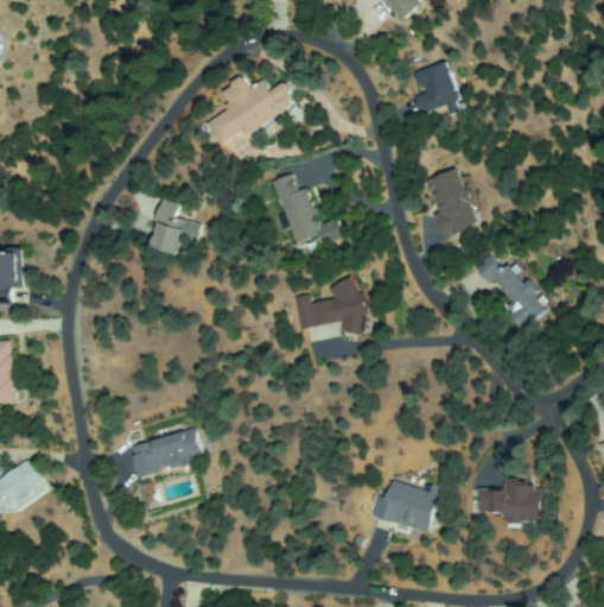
[(425,0),(400,18),(387,0),(425,0)]
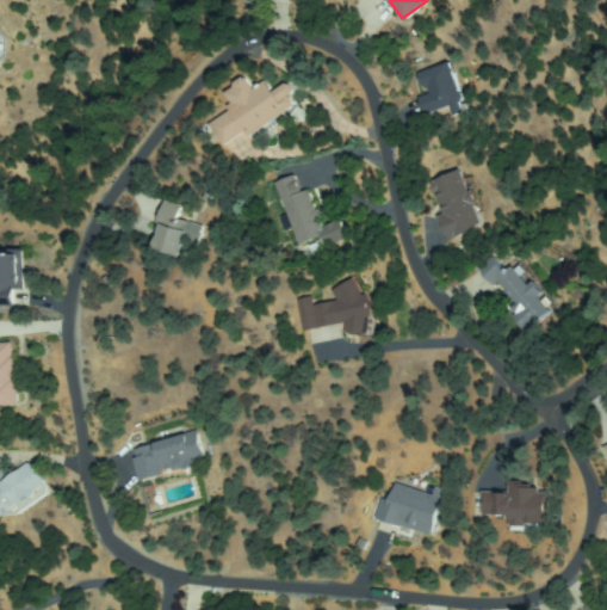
[(415,97),(425,93),(417,73),(446,62),(465,109),(452,114),(447,103),(422,114),(415,97)]
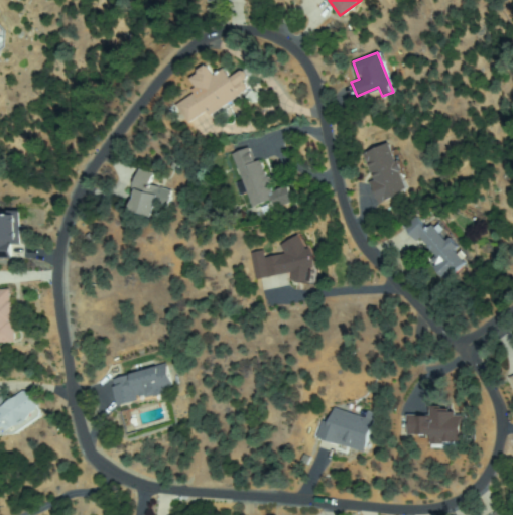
[(189,75),(207,67),(211,75),(223,70),(227,78),(238,72),(247,92),(185,121),(176,102),(197,92),(189,75)]
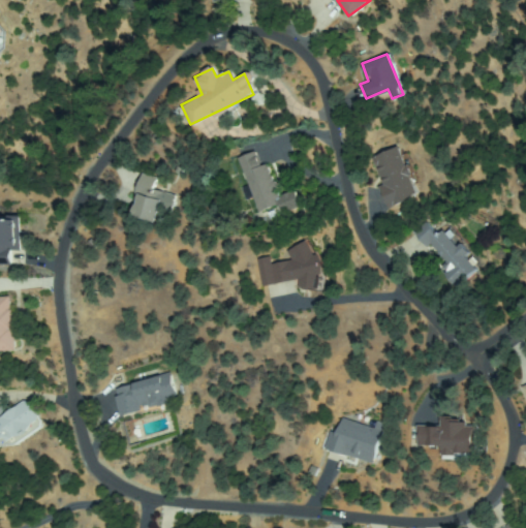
[(406,155),(416,196),(387,205),(373,156),(398,149),(400,157),(406,155)]
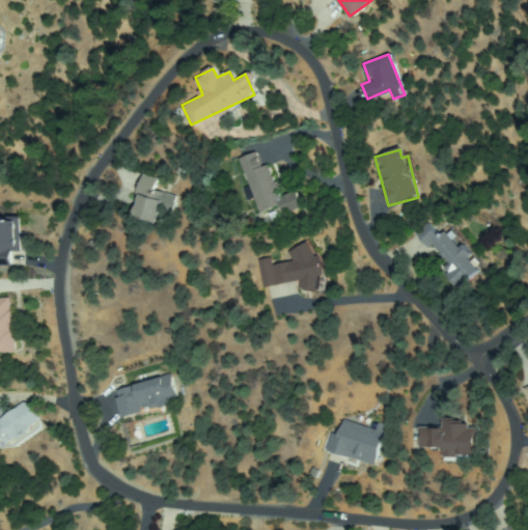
[(259,169),(265,167),(279,202),(258,211),(238,159),(253,152),(259,169)]
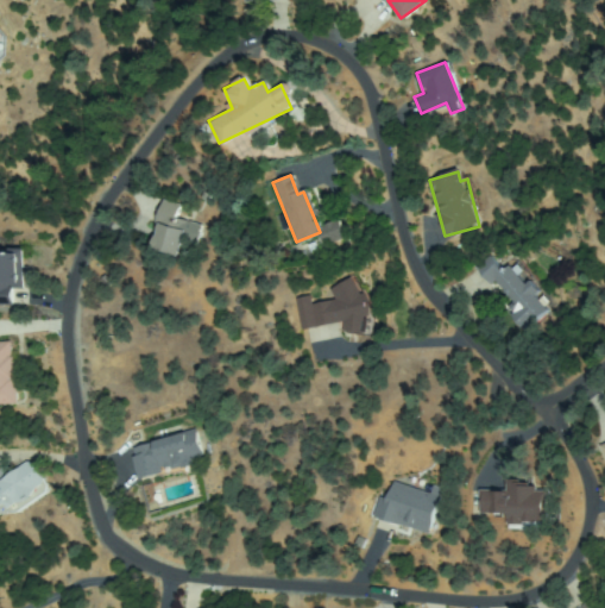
[(193,244),(180,239),(175,257),(147,250),(162,201),(177,205),(172,219),(199,226),(193,244)]
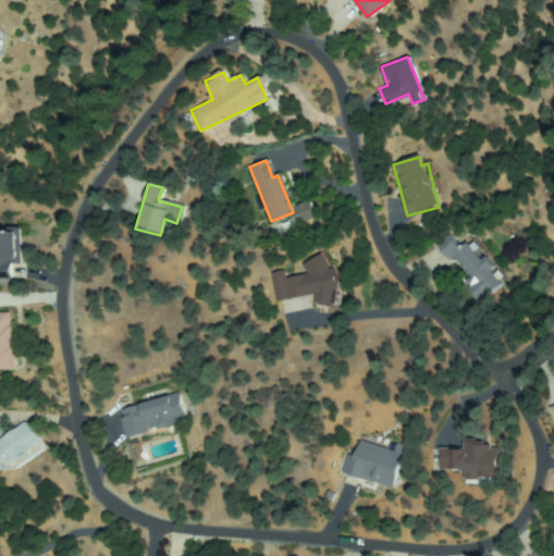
[(293,204),(308,197),(317,214),(300,221),(293,204)]
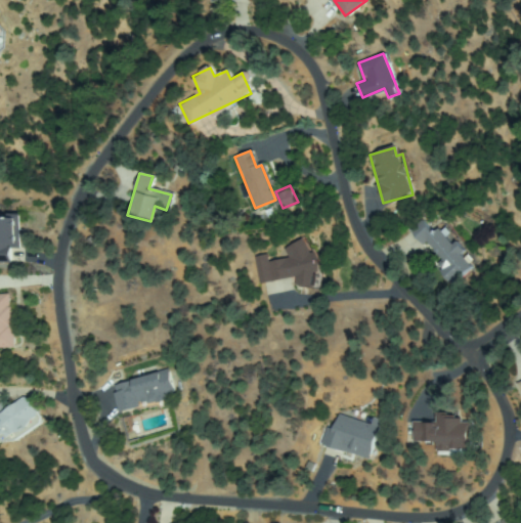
[(16,217),(15,246),(6,246),(6,260),(0,259),(0,236),(8,236),(8,217),(16,217)]
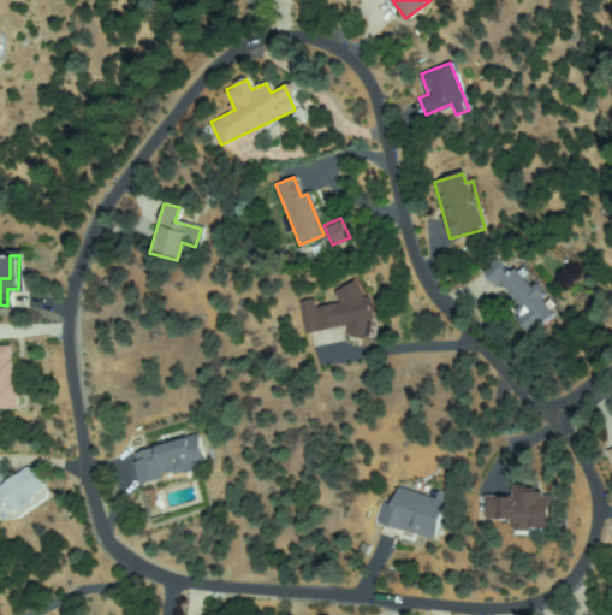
[(533,332),(512,314),(520,305),(481,270),(492,258),(507,272),(512,267),(556,307),(533,332)]
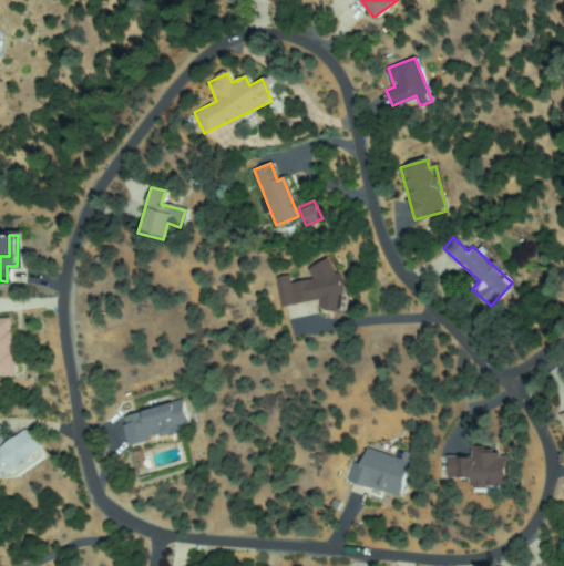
[(310,279),(309,261),(330,260),(330,271),(342,270),(345,307),(319,309),(319,300),(279,302),(278,281),(310,279)]
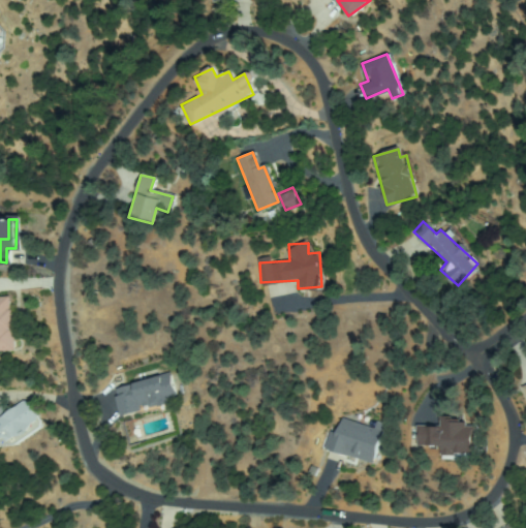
[(0,298),(10,297),(14,346),(0,347),(0,298)]
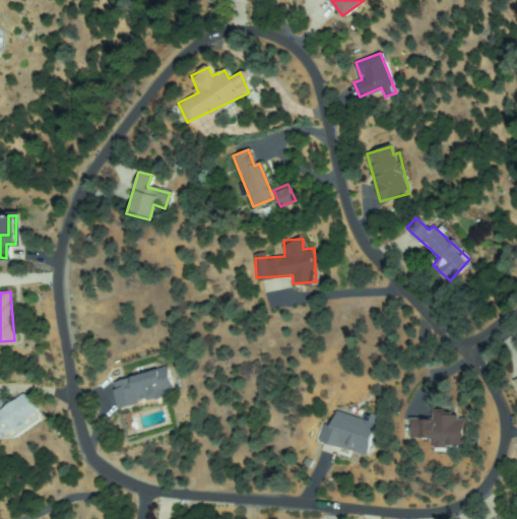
[(165,368),(171,390),(118,406),(111,383),(165,368)]
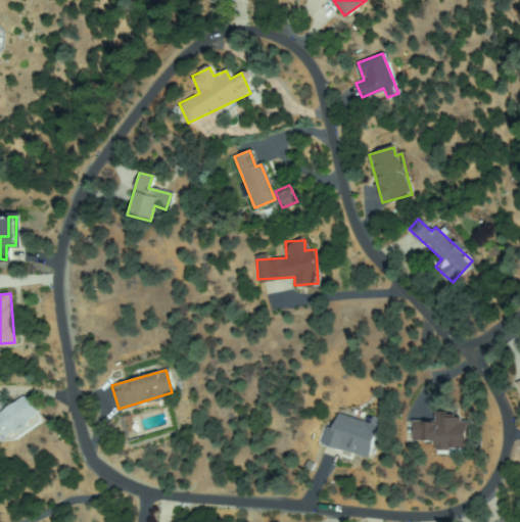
[(519,376),(511,380),(519,404),(519,376)]
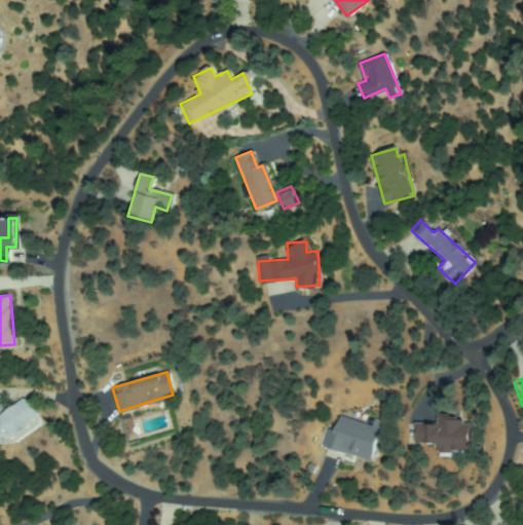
[(5,445),(1,439),(0,440),(0,411),(27,397),(42,423),(5,445)]
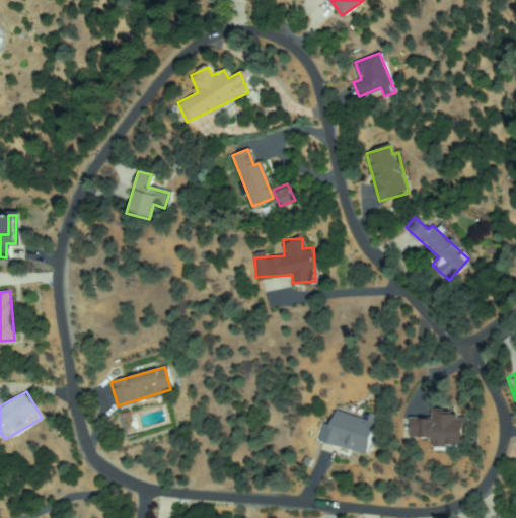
[(335,412),(372,423),(363,453),(318,440),(322,424),(330,426),(335,412)]
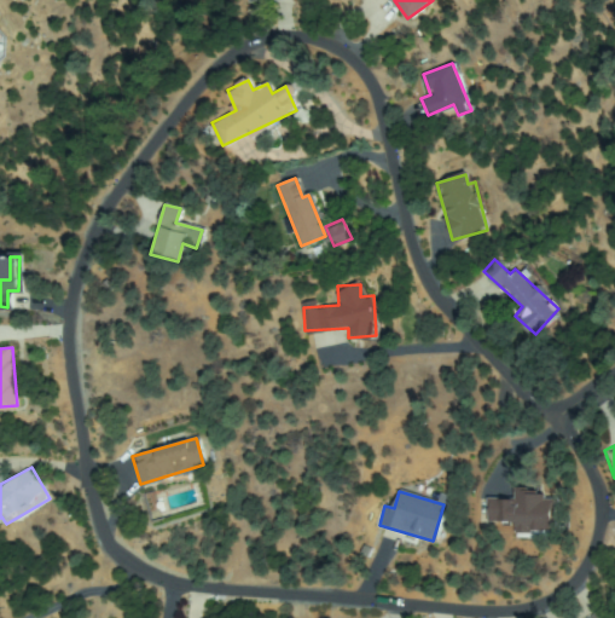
[(551,532),(516,527),(516,521),(486,518),(488,497),(514,501),(515,492),(556,497),(551,532)]
